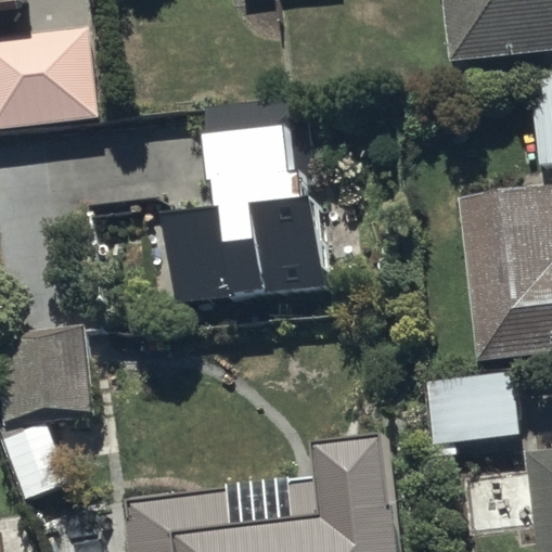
[(444,0),(452,63),(551,50),(551,0),(444,0)]
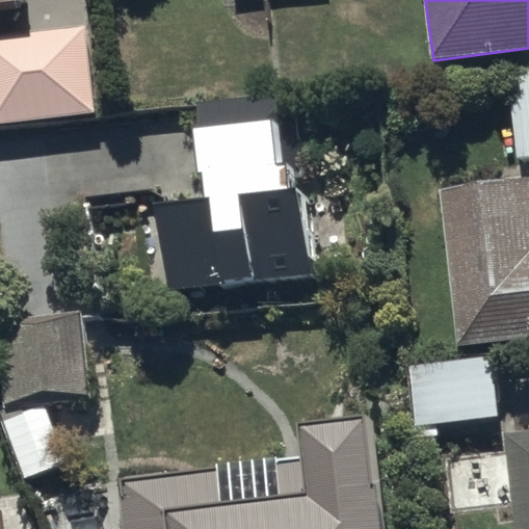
[(82,23),(0,34),(0,124),(94,112),(82,23)]
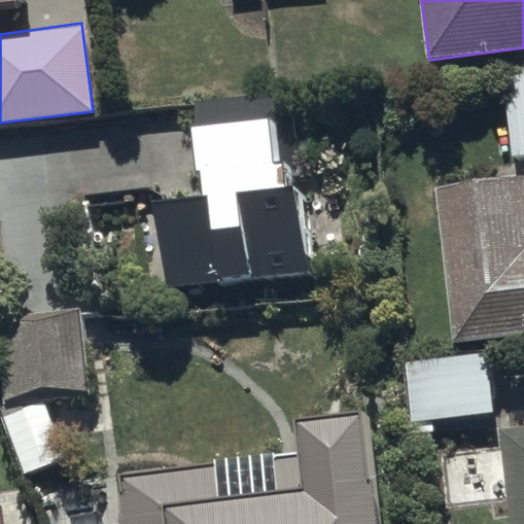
[(523,64),(498,68),(511,159),(523,156),(523,64)]
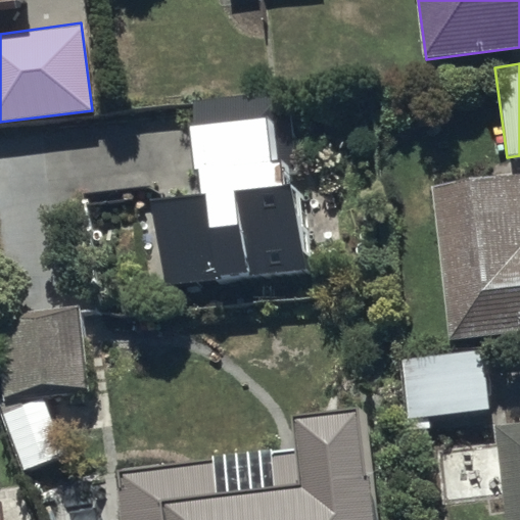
[(287,91),(191,101),(201,194),(153,200),(163,285),(306,269),(287,91)]
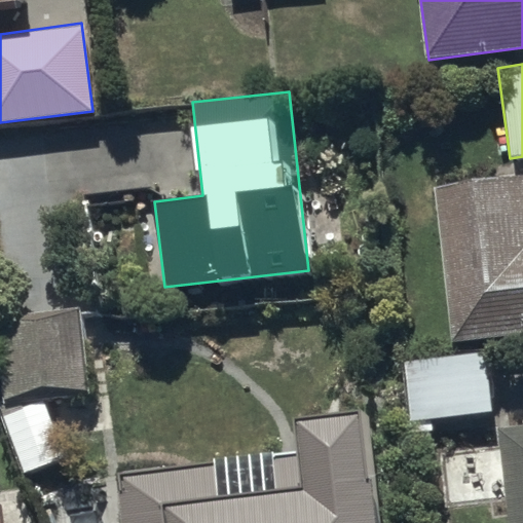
[(452,341),(522,333),(522,172),(434,182),(452,341)]
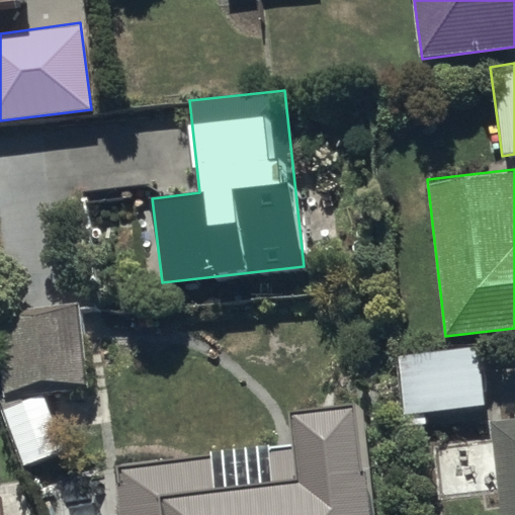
[(65,307),(0,311),(0,393),(71,388),(65,307)]
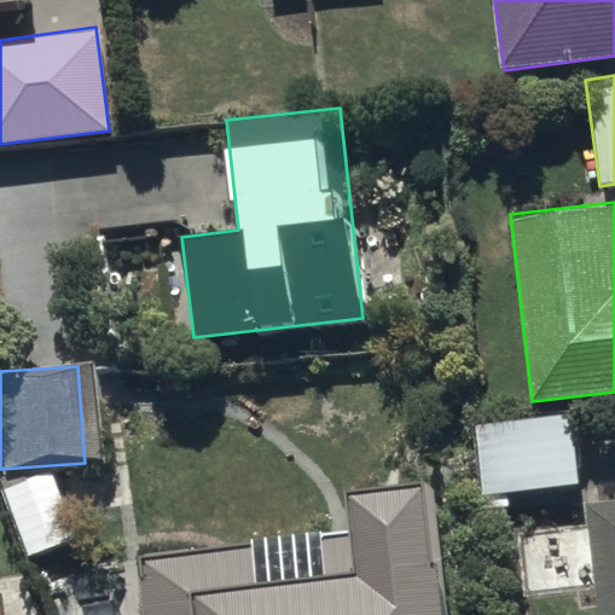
[(569,411),(474,422),(482,495),(578,485),(569,411)]
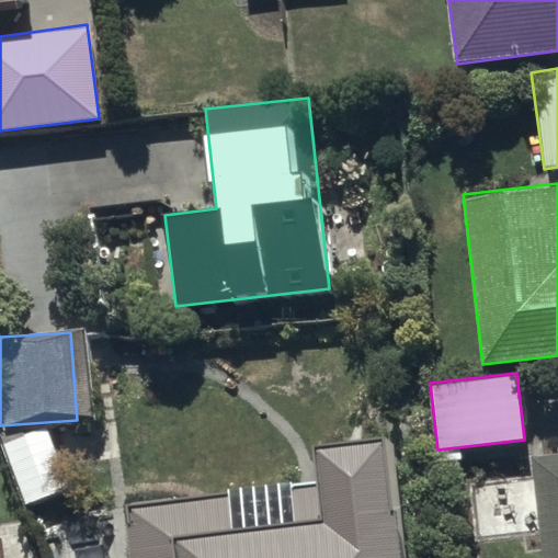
[(46,425),(1,444),(26,507),(71,488),(46,425)]
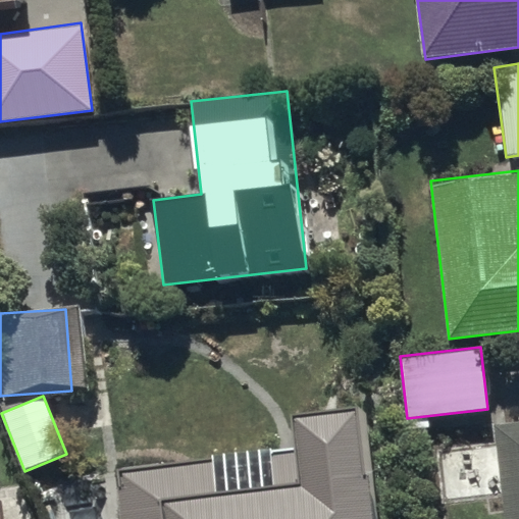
[(299,446),(114,467),(120,518),(378,518),(366,411),(296,419),(299,446)]
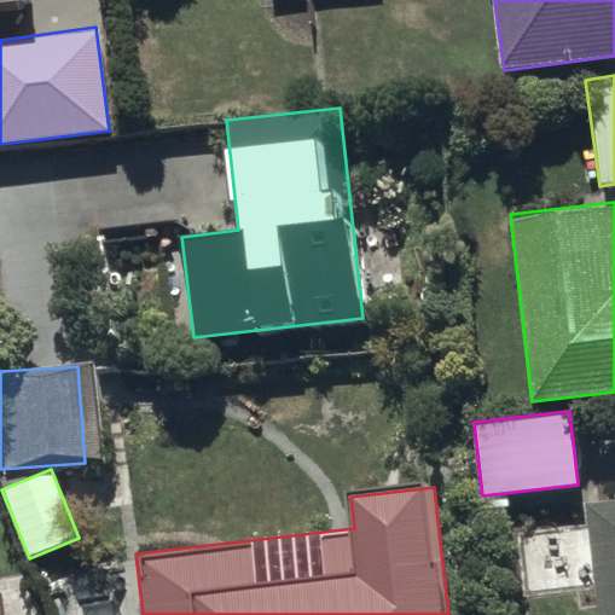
[(614,614),(614,498),(584,502),(596,614),(614,614)]
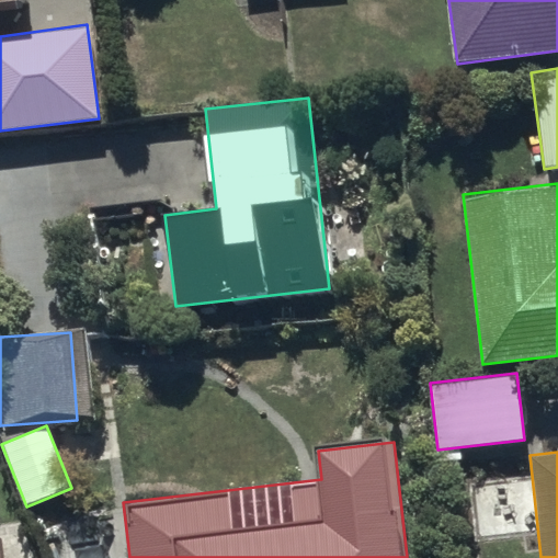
All buildings are outlined.
